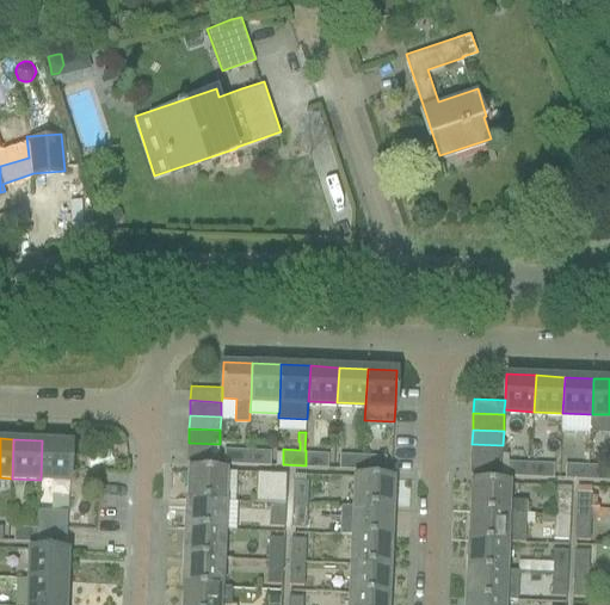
[(42,440),(41,480),(55,481),(55,476),(69,477),(71,477),(72,442),(42,440)]
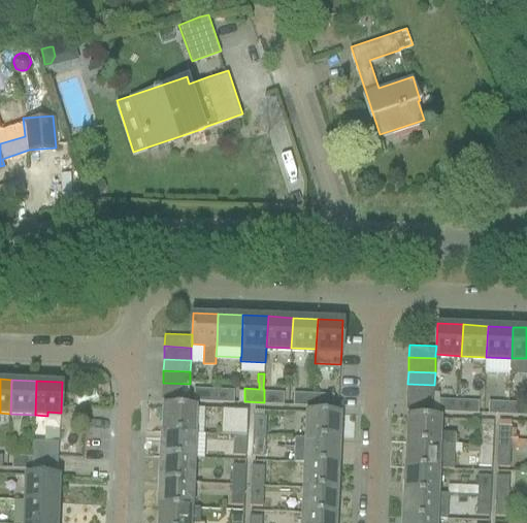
[(162,397),(189,398),(190,384),(163,383),(162,397)]
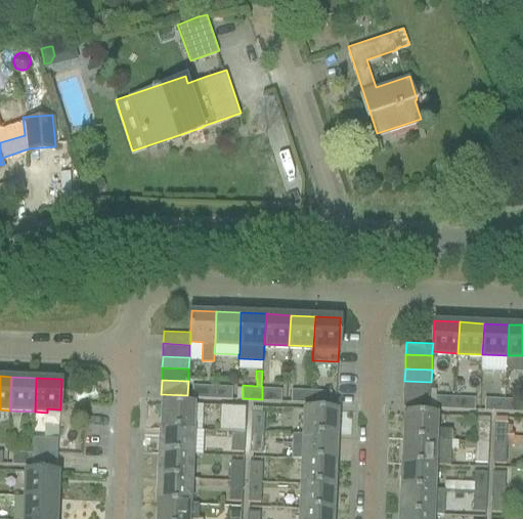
[(404,393),(431,394),(431,382),(404,381),(404,393)]
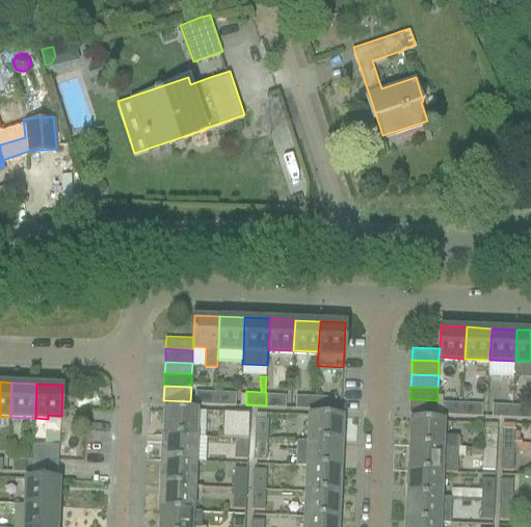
[(195,402),(214,402),(215,390),(196,389),(195,402)]
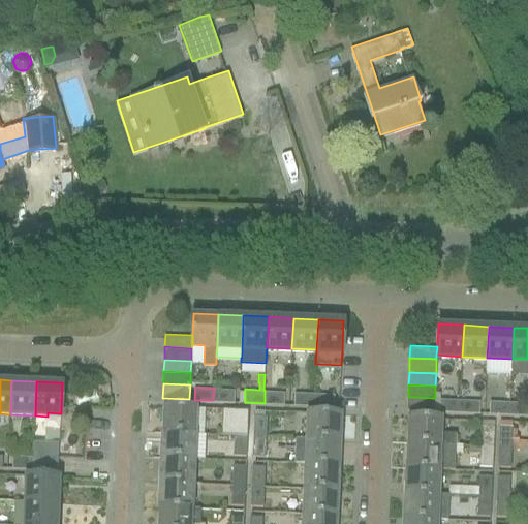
[(214,388),(213,400),(235,401),(235,389),(214,388)]
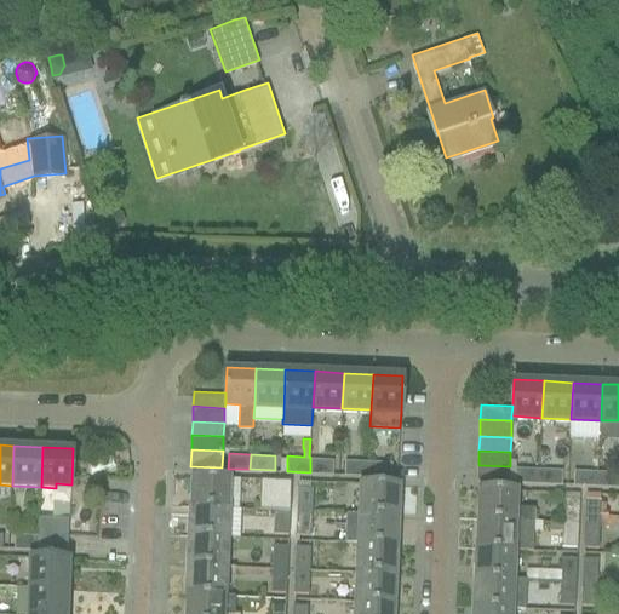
[(310,472),(333,472),(334,458),(316,458),(310,457),(310,472)]
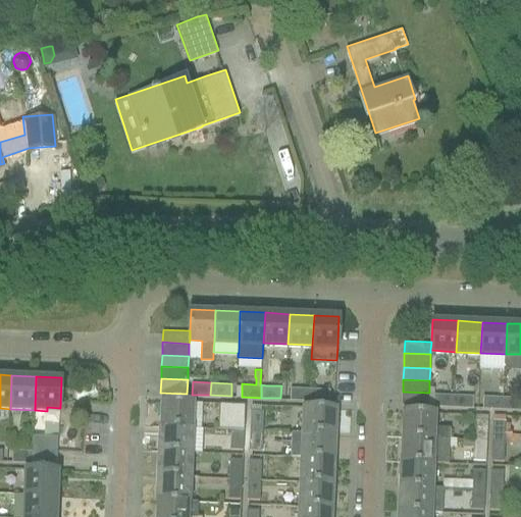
[(291,399),(309,399),(310,386),(292,385),(291,399)]
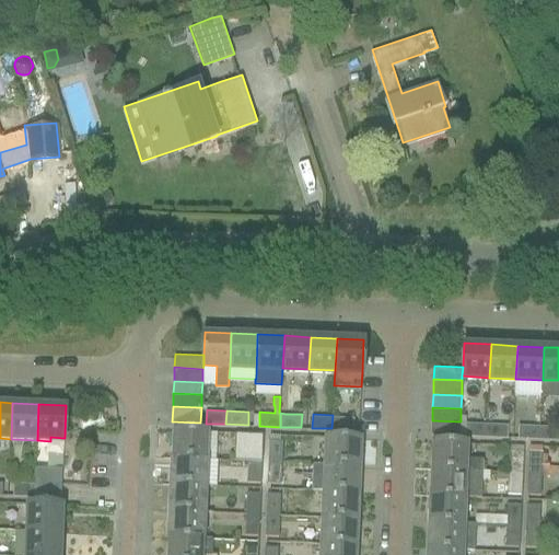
[(332,428),(354,429),(354,416),(333,415),(332,428)]
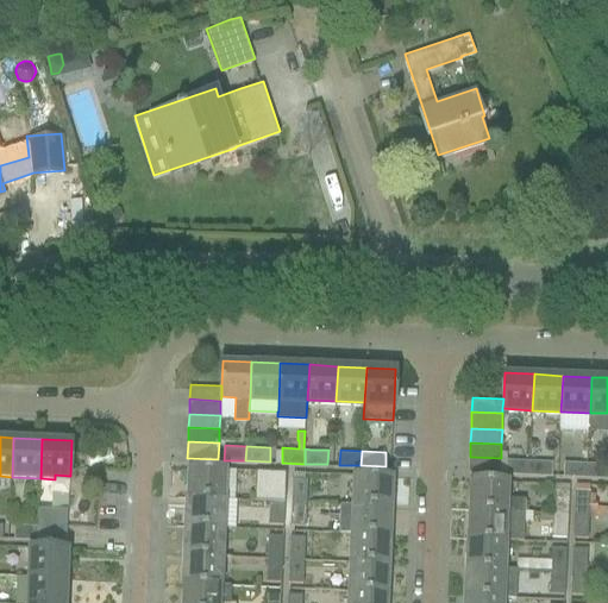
[(469,470),(500,472),(501,458),(470,457),(469,470)]
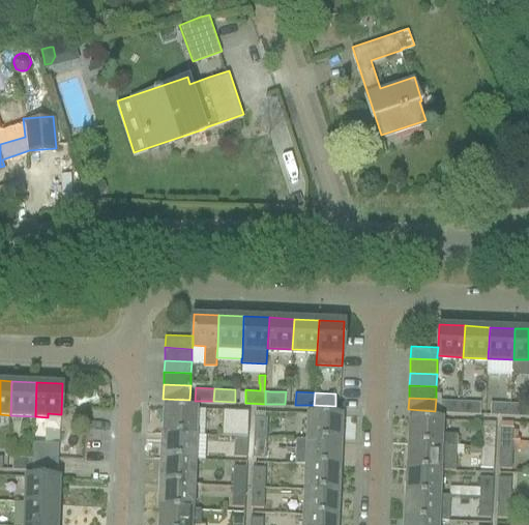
[(440,411),(461,412),(462,400),(441,399),(440,411)]
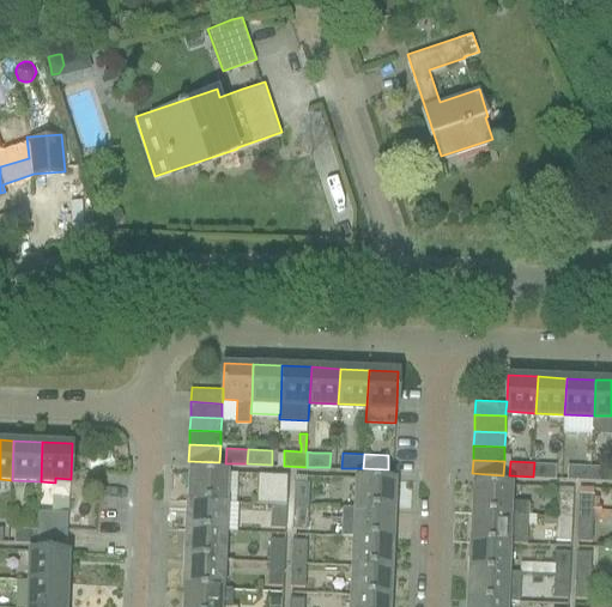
[(533,477),(556,477),(557,462),(534,462),(533,477)]
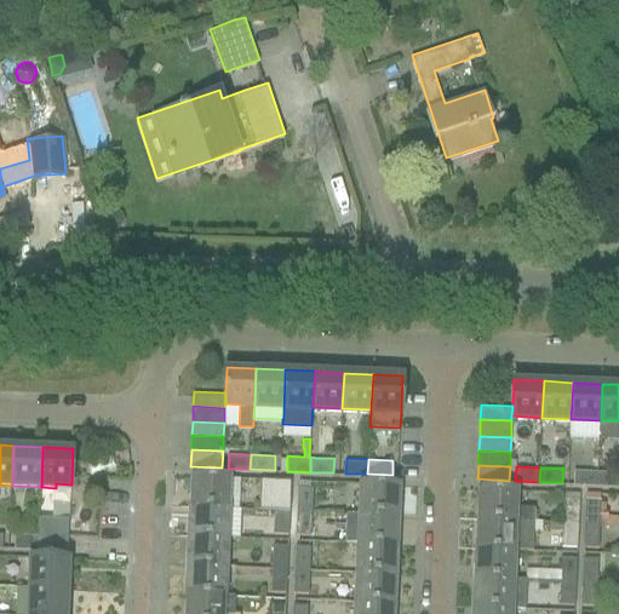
[(574,483),(597,485),(599,469),(574,468),(574,483)]
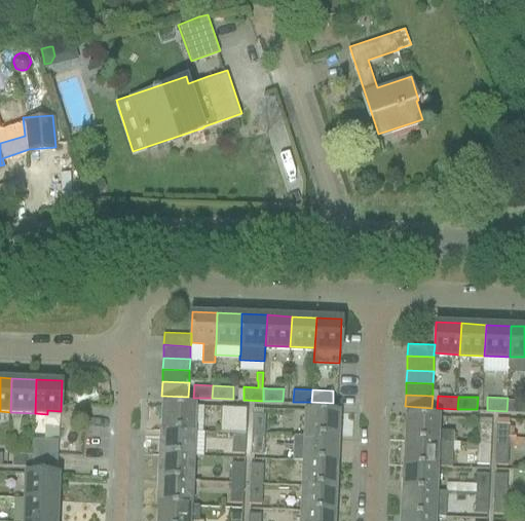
[(507,411),(524,411),(524,399),(508,398),(507,411)]
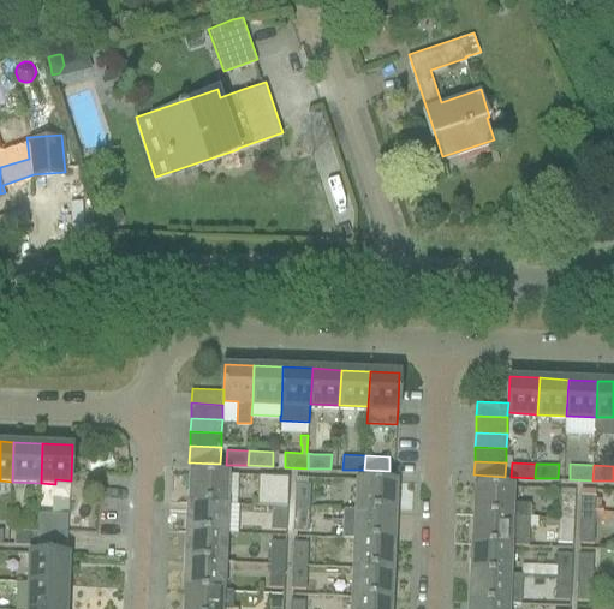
[(190,500),(226,501),(227,471),(191,470),(190,500)]
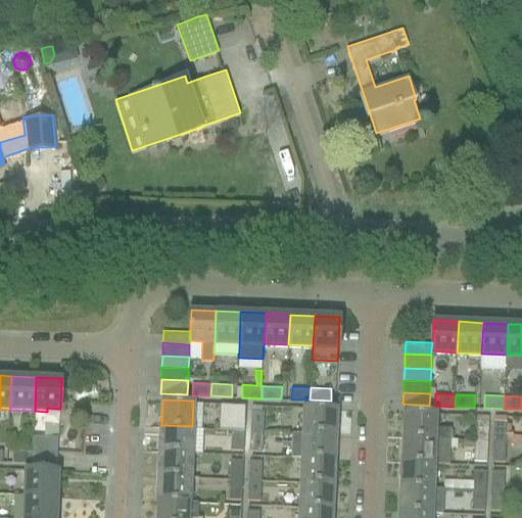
[(220,428),(233,428),(245,428),(246,404),(221,403),(220,428)]
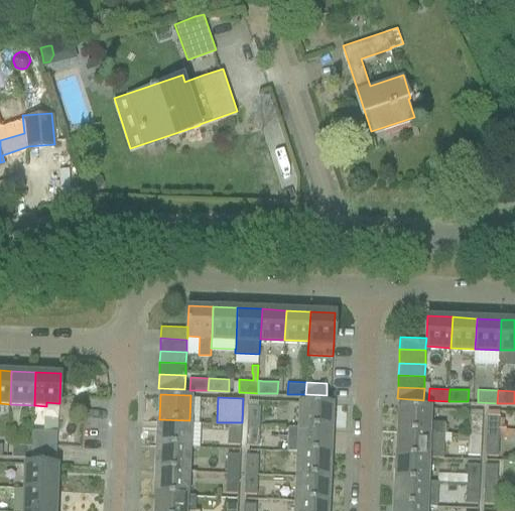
[(299,425),(330,426),(331,401),(301,400),(299,425)]
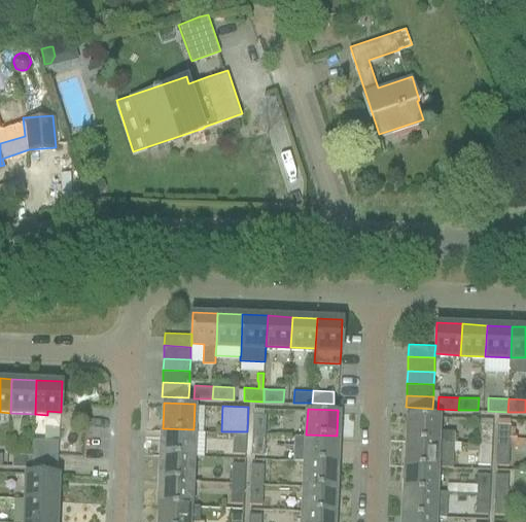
[(254,412),(253,432),(266,432),(267,413),(254,412)]
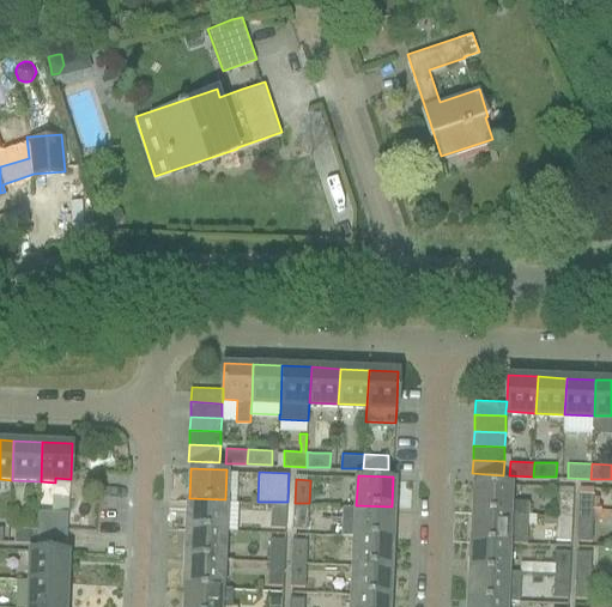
[(509,511),(529,513),(529,501),(513,499),(514,483),(474,480),(473,510),(509,511)]
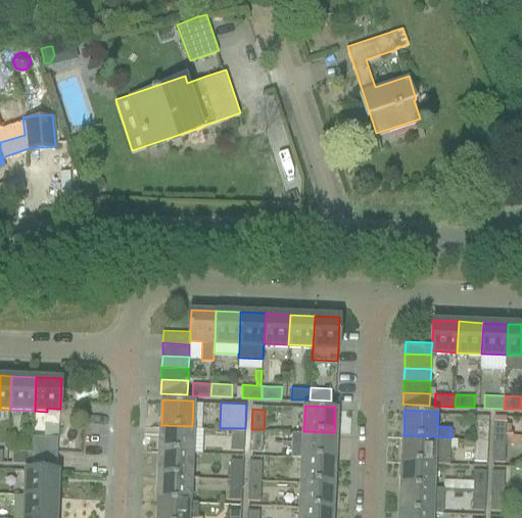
[(475,440),(481,440),(482,437),(488,437),(488,439),(490,414),(477,413),(476,438),(475,438),(475,440)]
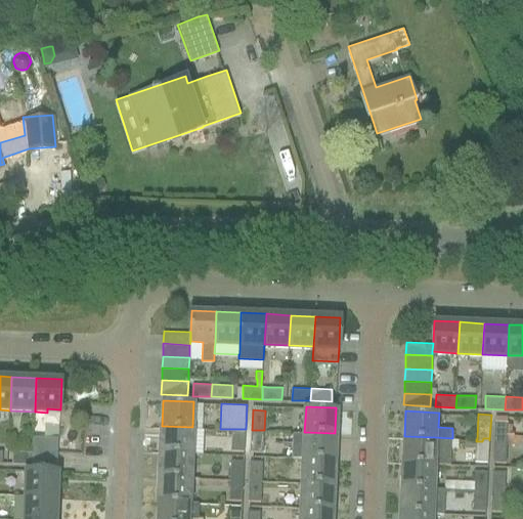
[(494,441),(500,441),(500,439),(507,439),(507,440),(508,440),(509,421),(495,420),(494,441)]
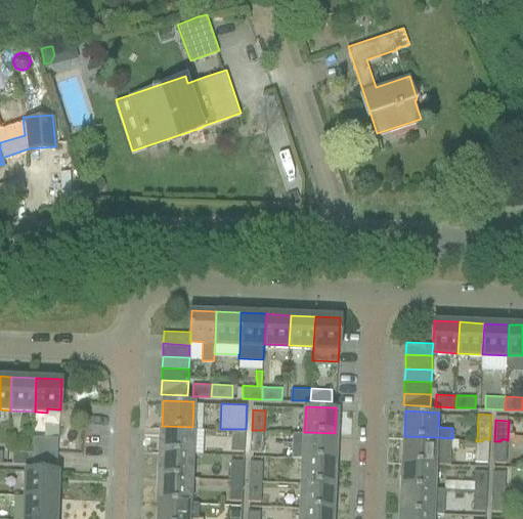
[(161,450),(191,451),(192,427),(162,426),(161,450)]
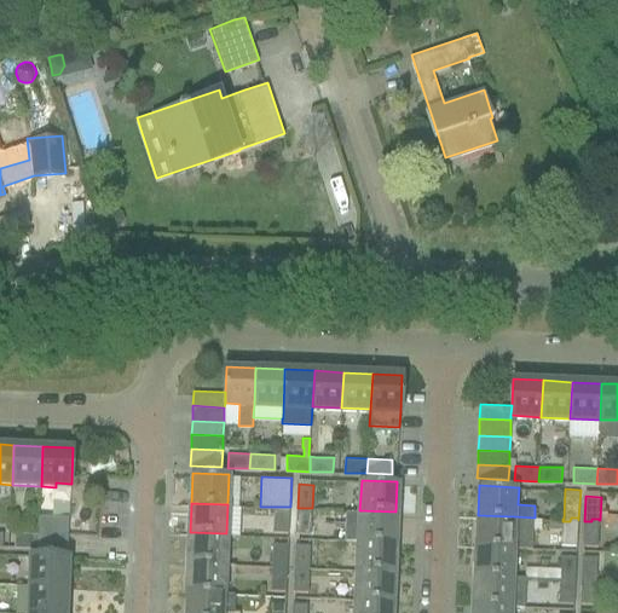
[(275,530),(289,531),(290,507),(276,507),(275,530)]
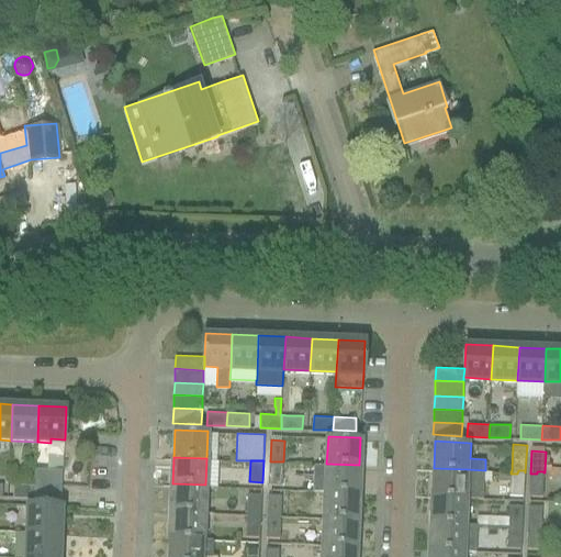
[(269,482),(283,483),(283,461),(270,461),(269,482)]
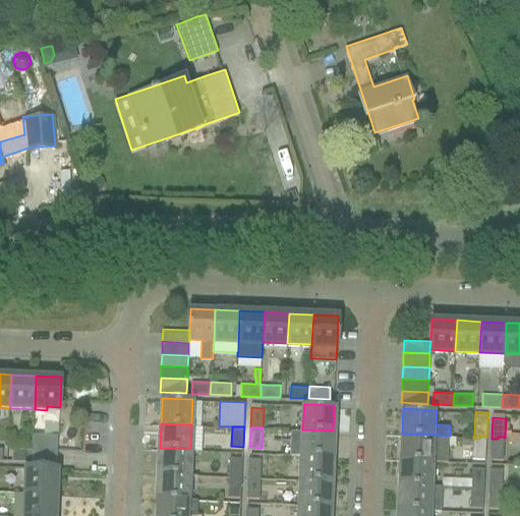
[(291,428),(290,454),(301,454),(332,455),(333,431),(302,430),(291,428)]
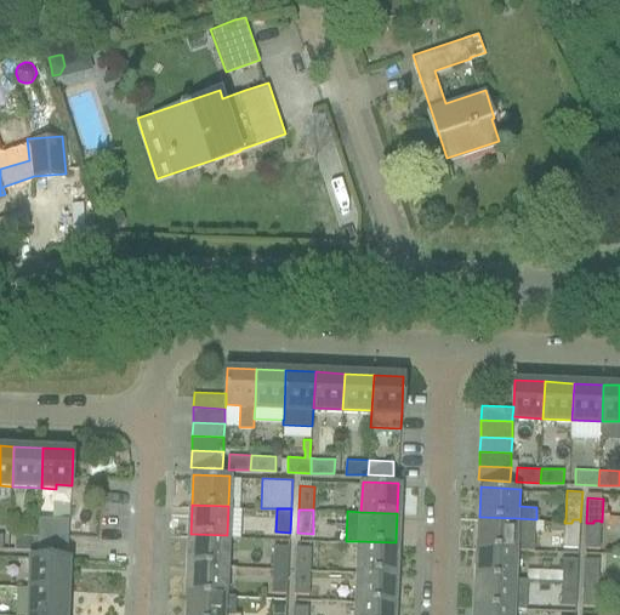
[(39,534),(39,548),(68,550),(68,534),(69,516),(55,516),(39,514),(39,534)]
